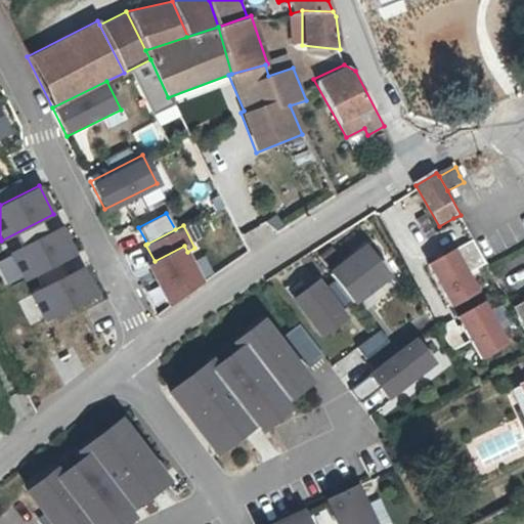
[(59,226),(7,253),(22,281),(74,255),(59,226)]
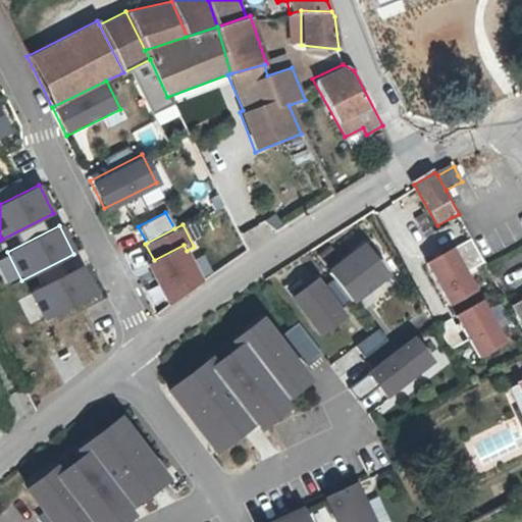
[(366,241),(329,271),(356,304),(394,273),(366,241)]
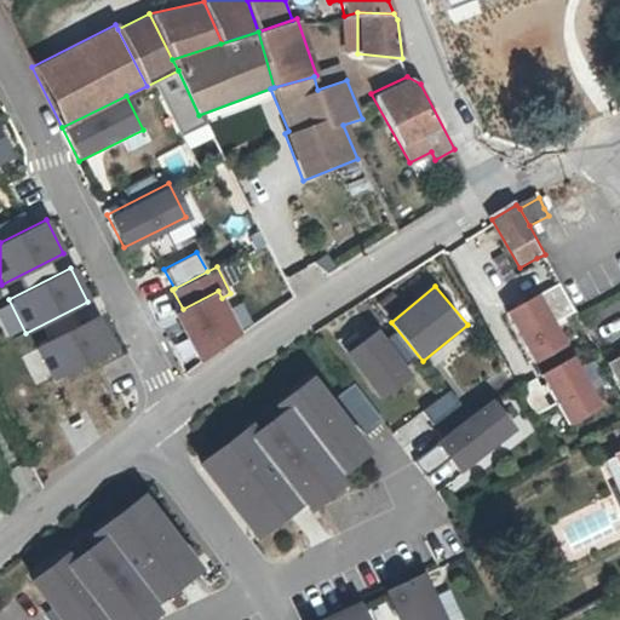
[(183,309),(173,315),(199,361),(240,331),(222,298),(218,291),(183,309)]
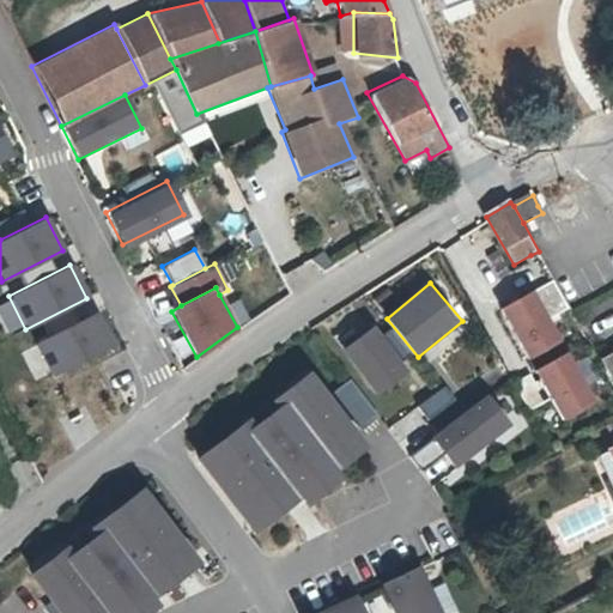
[(534,290),(501,308),(528,358),(562,340),(534,290)]
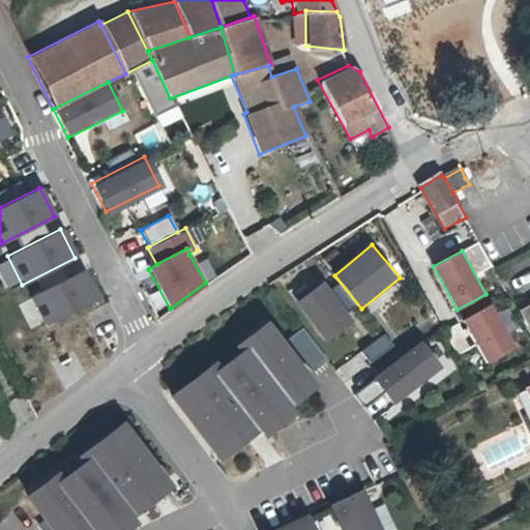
[(82,270),(28,297),(42,326),(95,299),(82,270)]
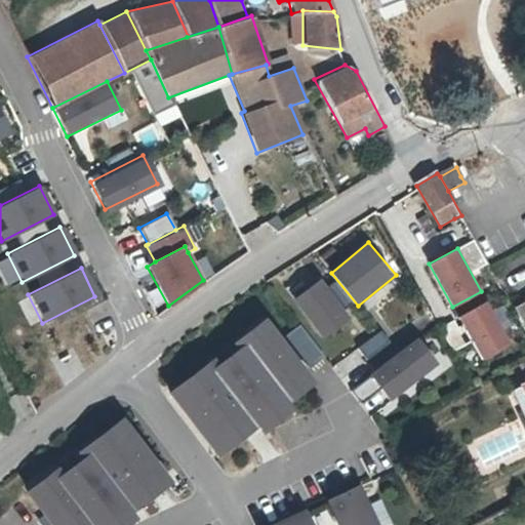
[(322,275),(291,298),(324,340),(355,316),(322,275)]
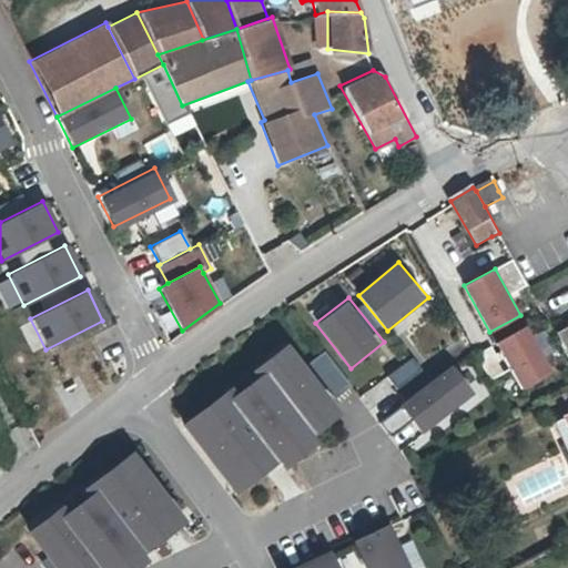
[(528,326),(497,344),(523,389),(554,373),(528,326)]
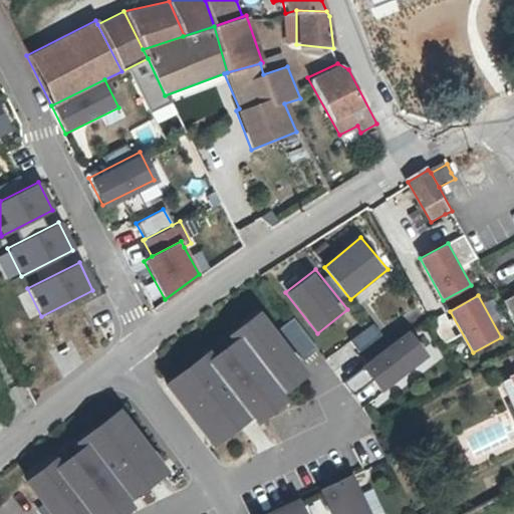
[(513,297),(503,303),(513,322),(513,297)]
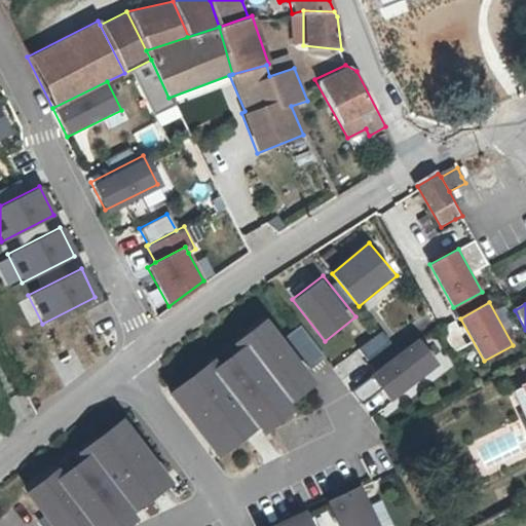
[(262,316),(164,388),(212,453),(309,381),(262,316)]
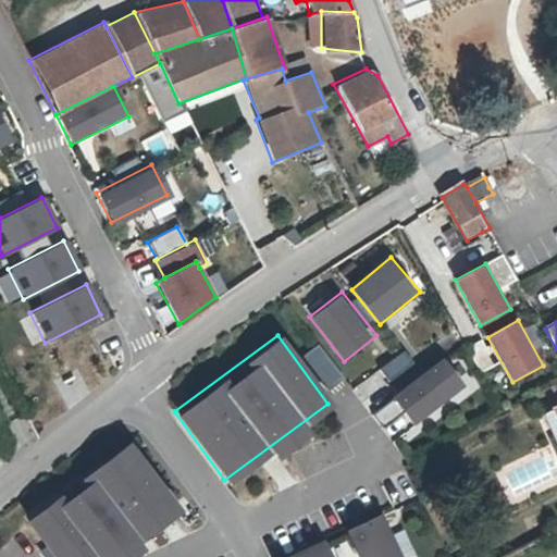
[(466,346),(477,373),(495,364),(483,338),(466,346)]
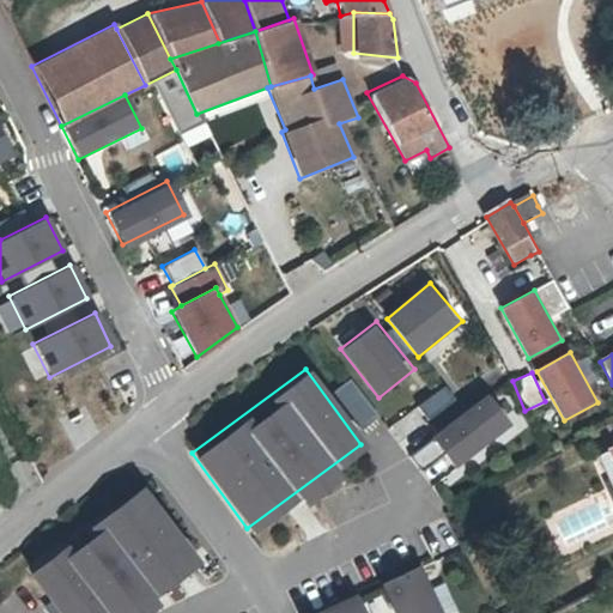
[(430,420),(455,402),(443,386),(418,404),(430,420)]
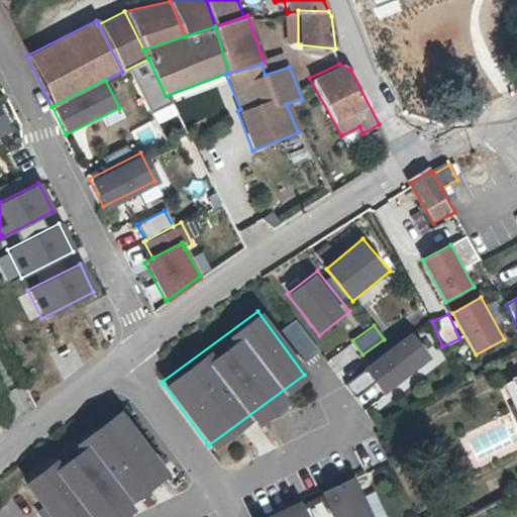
[(411,331),(364,367),(384,394),(431,358),(411,331)]
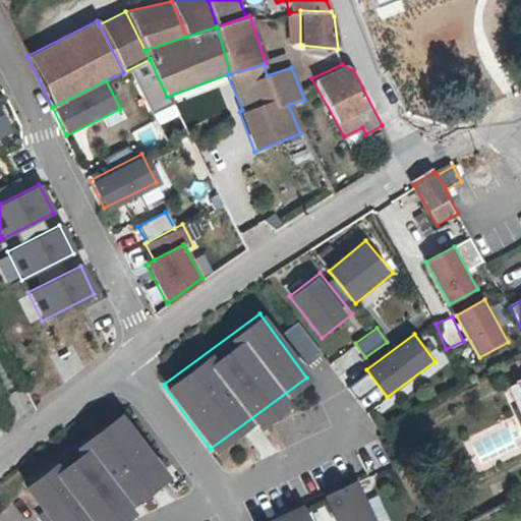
[(341,379),(365,361),(354,345),(330,362),(341,379)]
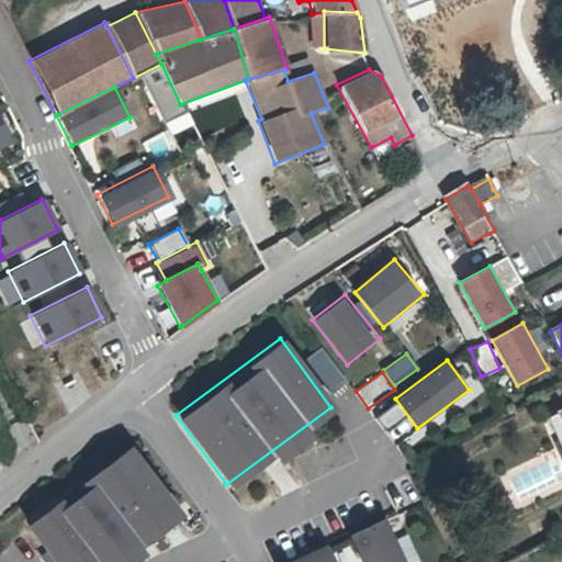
[(375,416),(393,444),(412,431),(394,404),(375,416)]
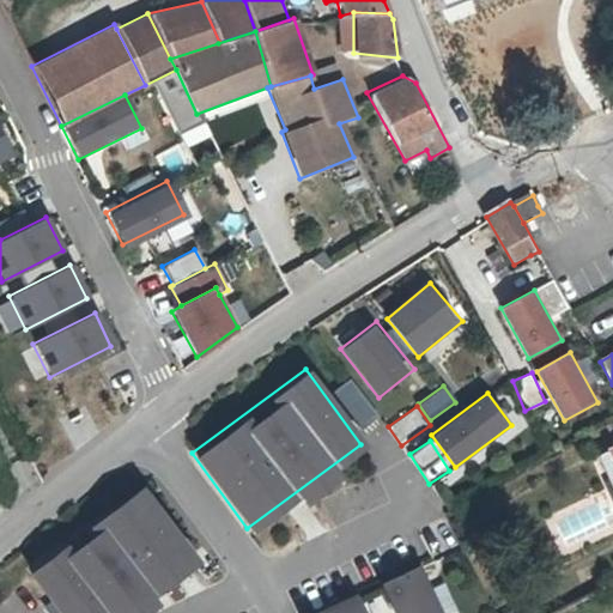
[(612,451),(600,457),(612,484),(612,451)]
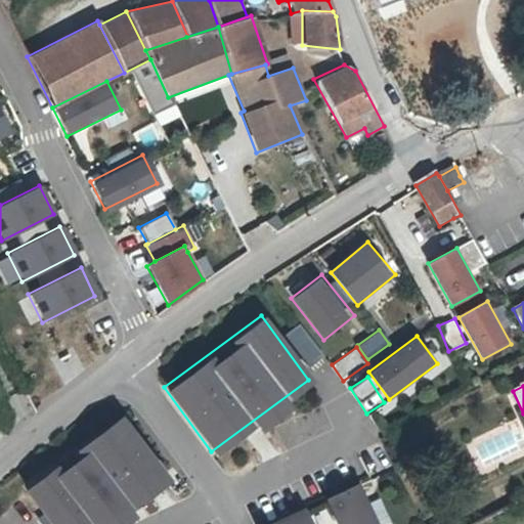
[(118,417),(20,488),(47,523),(106,523),(166,481),(118,417)]
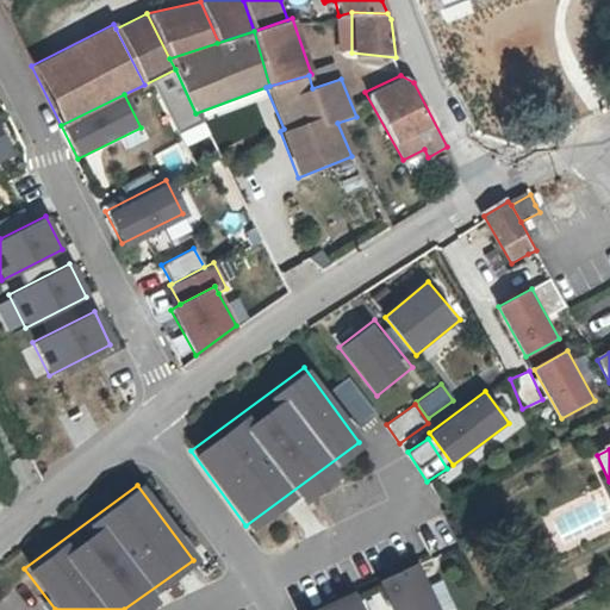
[(441,609),(419,560),(379,579),(392,609),(441,609)]
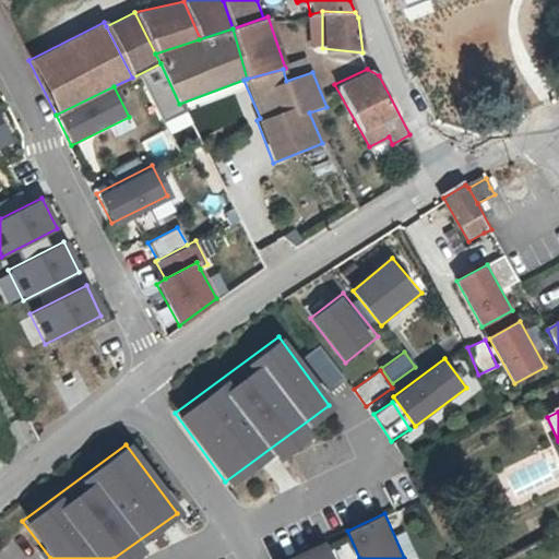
[(330,558),(323,543),(283,558),(330,558)]
